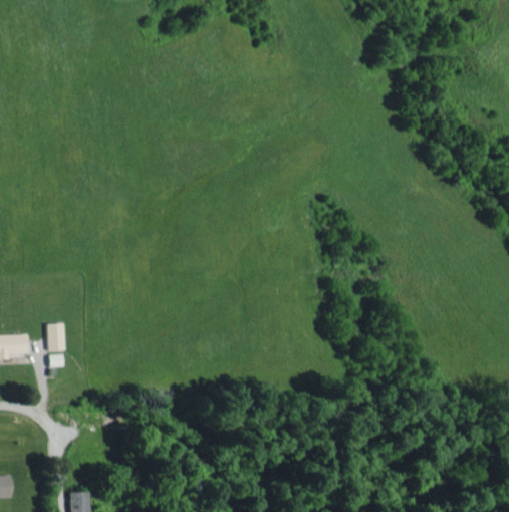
[(64,323),(47,324),(48,350),(65,350),(64,323)]
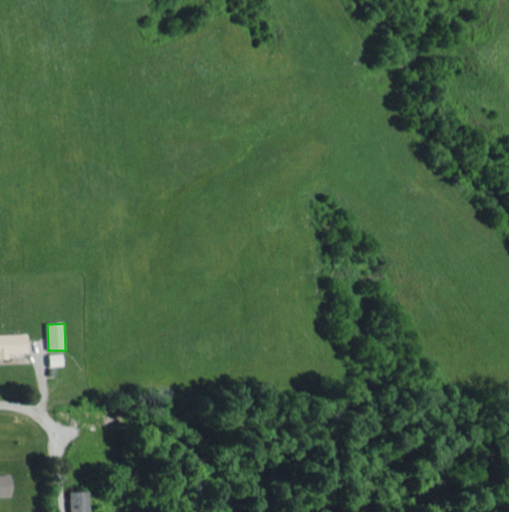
[(0,358),(10,359),(10,354),(28,353),(27,334),(0,335),(0,358)]
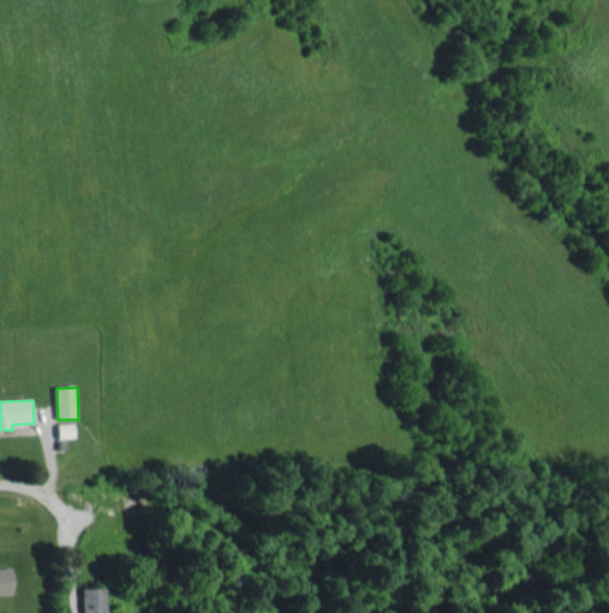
[(76,424),(59,426),(60,439),(77,439),(76,424)]
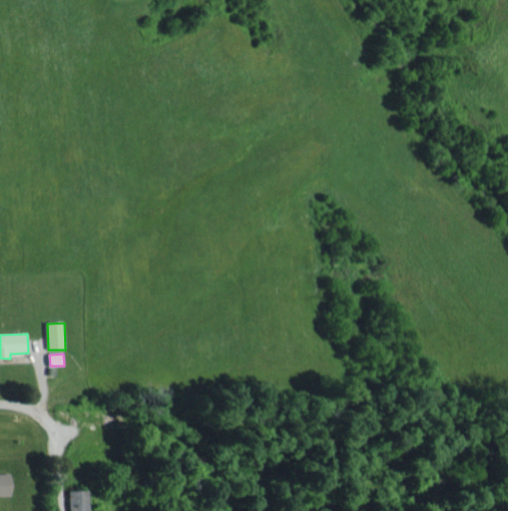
[(0,496),(11,496),(11,475),(0,474),(0,496)]
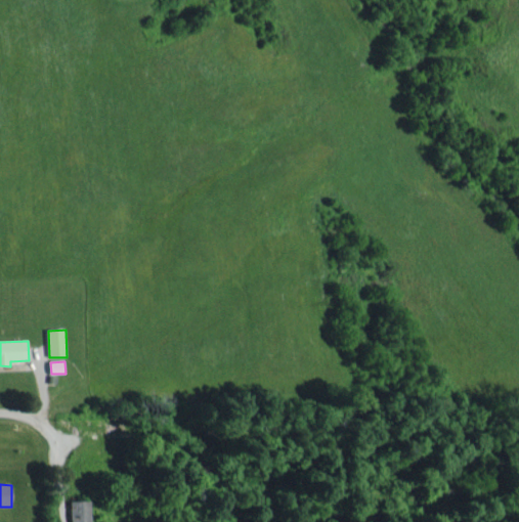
[(91,521),(91,502),(72,502),(72,521),(91,521)]
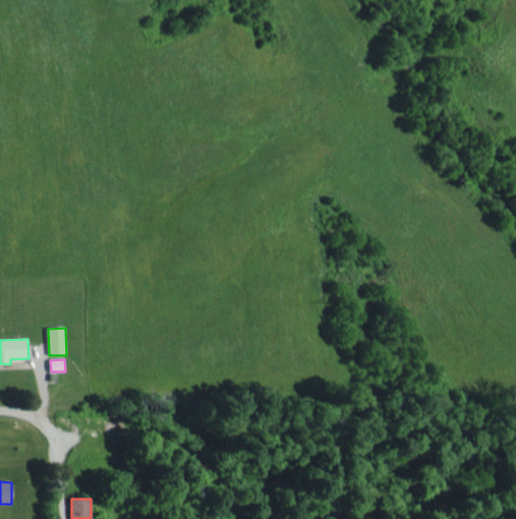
All buildings are outlined.
